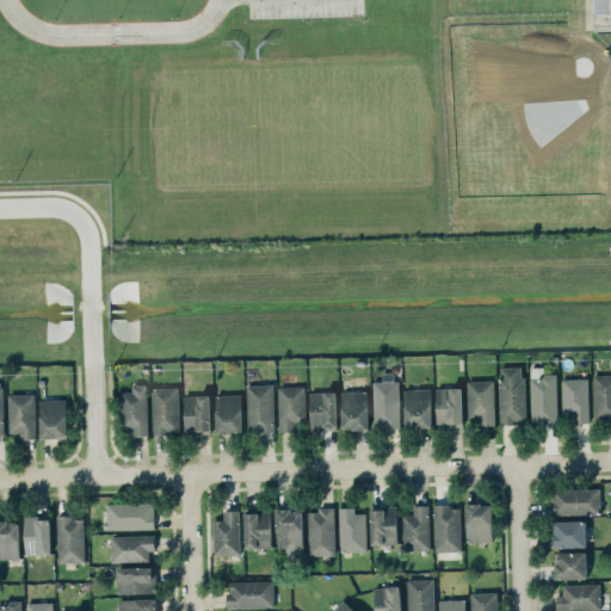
[(525,423),(523,365),(499,366),(500,424),(525,423)]
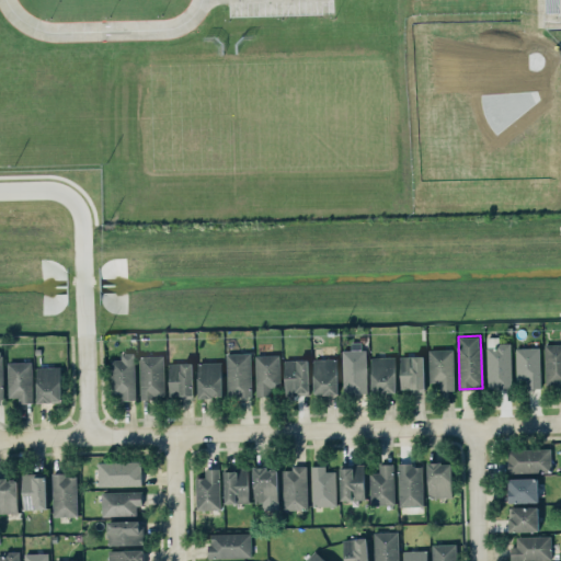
[(499,336),(487,336),(488,389),(512,389),(511,342),(499,343),(499,336)]
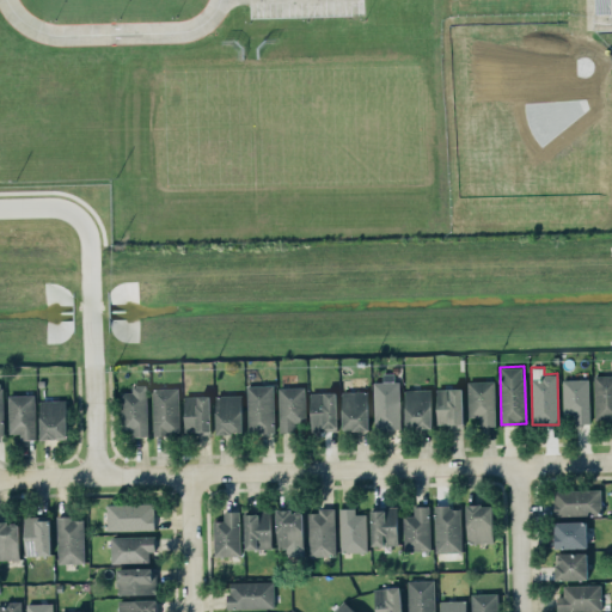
[(398,373),(383,373),(383,381),(373,381),(374,429),(399,428),(398,373)]
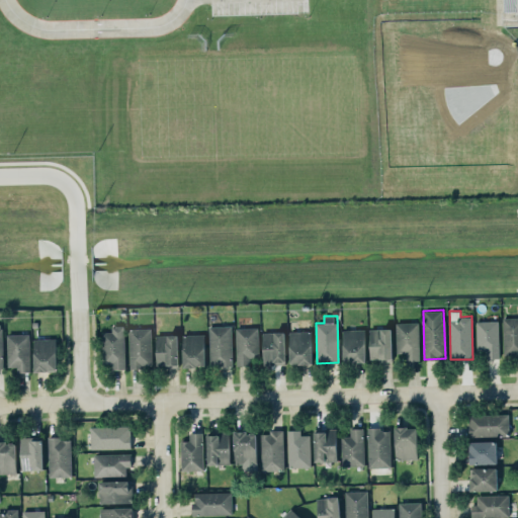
[(517,317),(503,318),(504,357),(517,356),(517,317)]
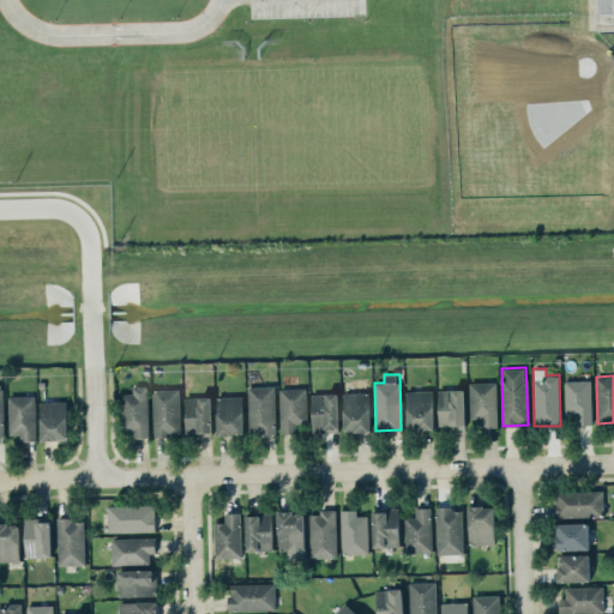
[(591,380),(565,380),(565,419),(577,417),(577,425),(591,425),(591,380)]
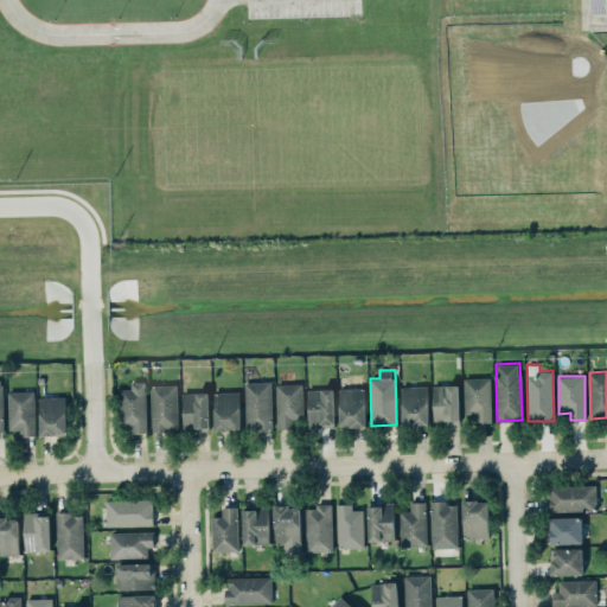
[(490,377),(464,377),(465,414),(475,413),(475,422),(491,421),(490,377)]
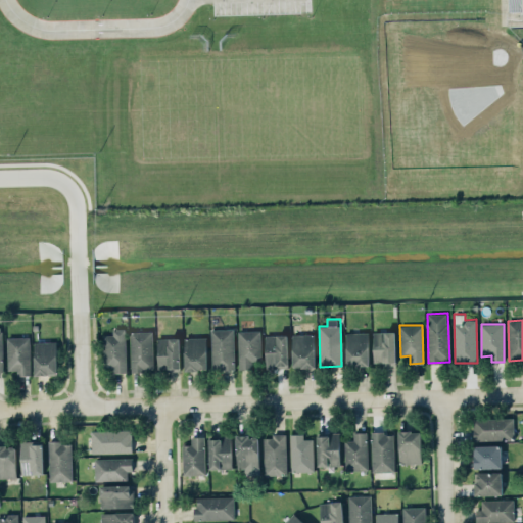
[(103,367),(113,367),(113,372),(127,372),(126,328),(113,328),(113,334),(102,335),(103,367)]
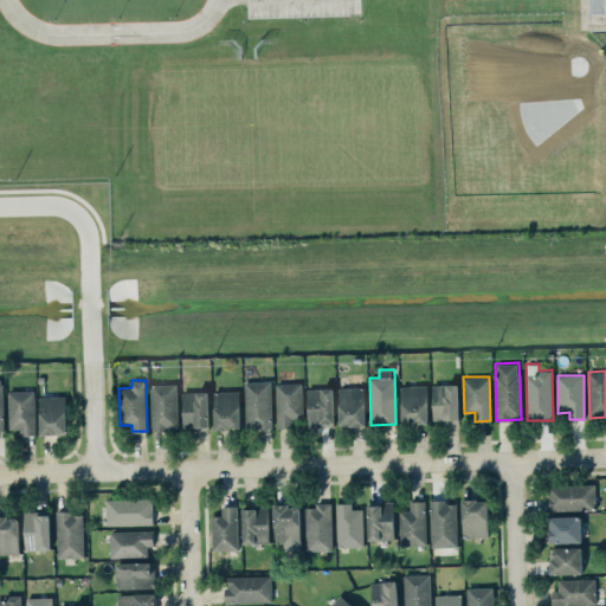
[(244,381),(246,429),(271,427),(270,380),(244,381)]
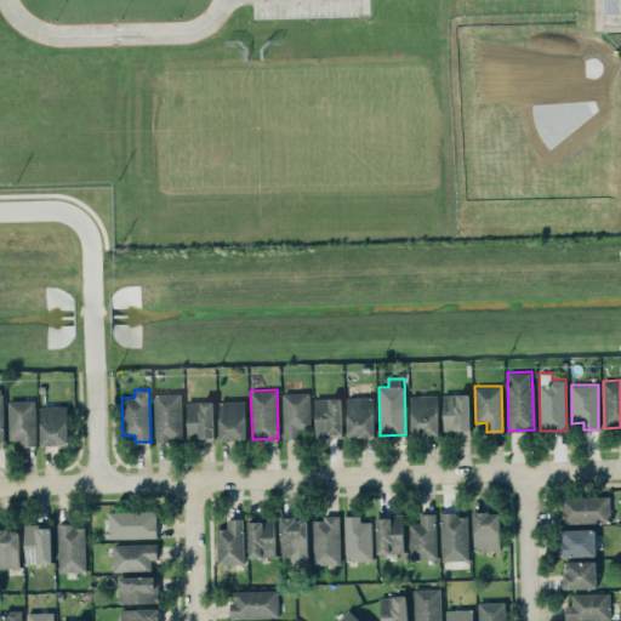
[(311,425),(309,392),(283,393),(284,438),(300,438),(300,425),(311,425)]
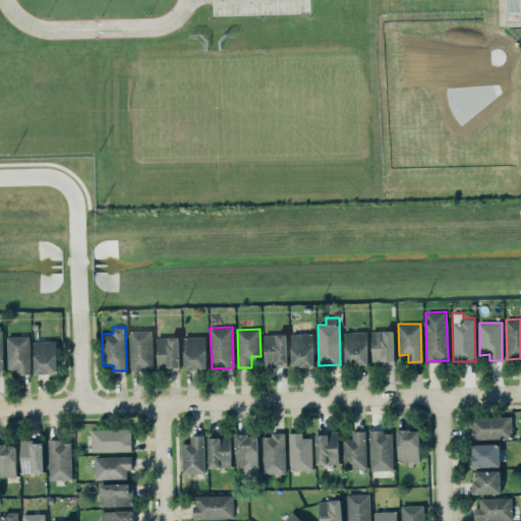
[(153,369),(152,330),(129,330),(130,369),(153,369)]
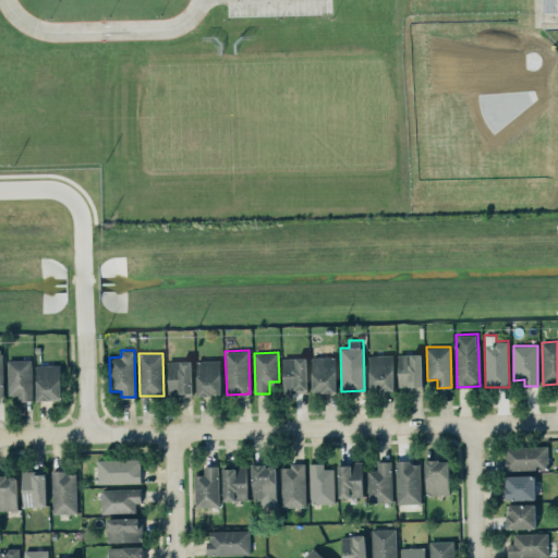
[(423,387),(422,353),(398,354),(399,388),(423,387)]
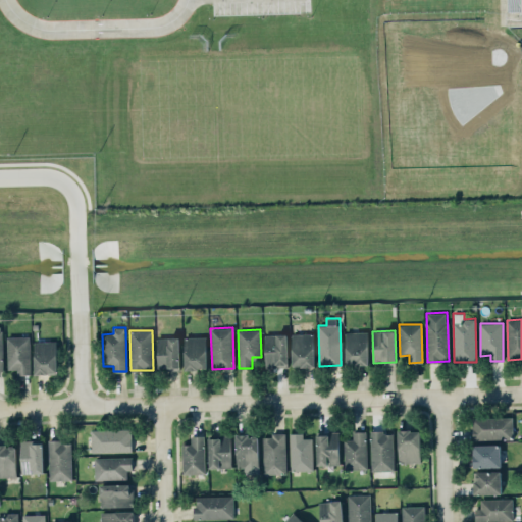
[(346,332),(346,364),(368,364),(367,331),(346,332)]
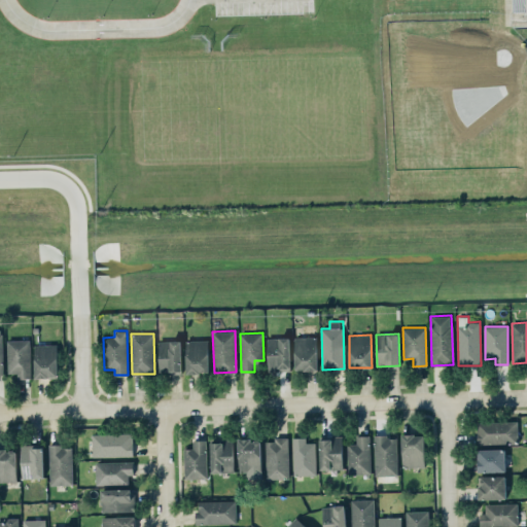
[(289,337),(268,338),(269,371),(290,370),(289,337)]
